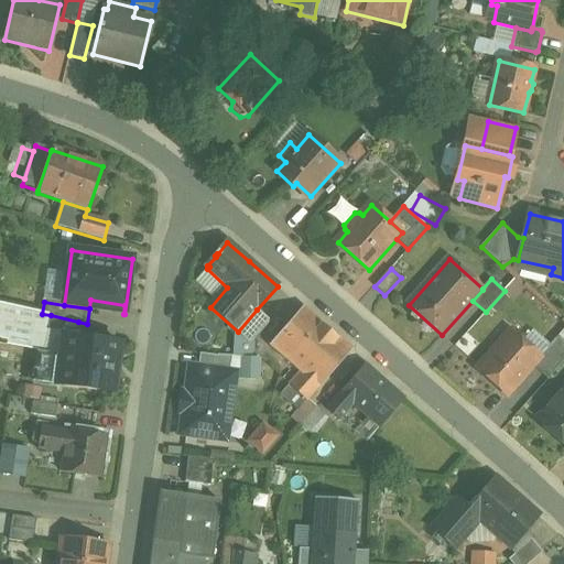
[(0,344),(29,345),(29,304),(0,303),(0,344)]
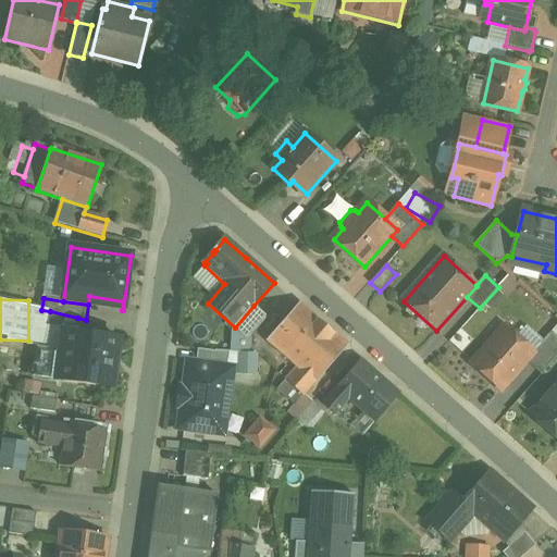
[(268,318),(254,306),(235,327),(249,338),(268,318)]
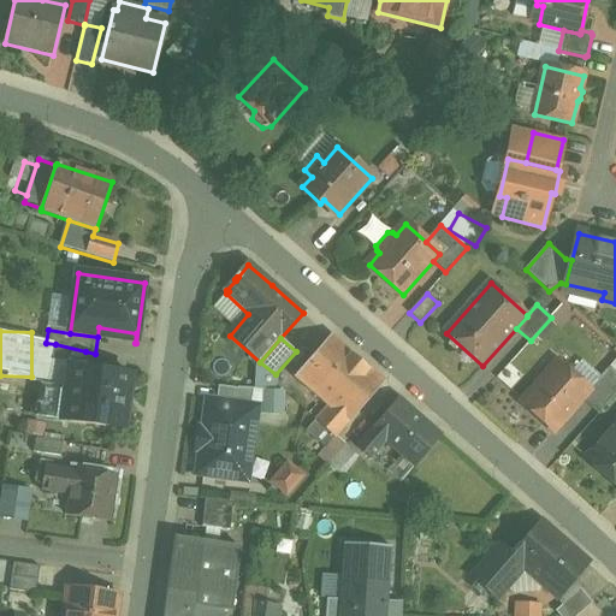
[(383,384),(331,338),(297,375),(324,398),(309,414),(317,421),(329,432),(323,439),(330,445),(336,438),(383,384)]
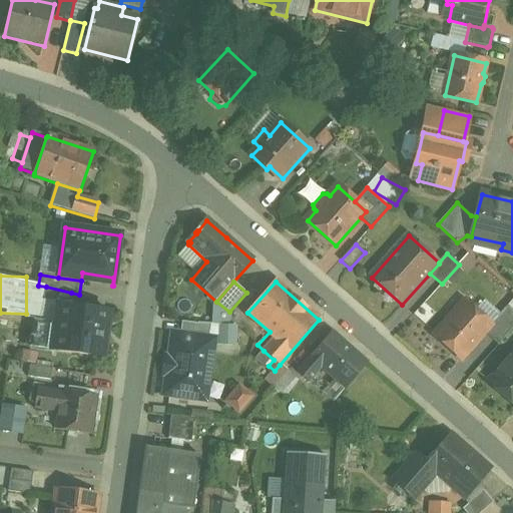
[(71,293),(46,287),(43,298),(33,296),(28,318),(42,321),(46,302),(68,307),(71,293)]
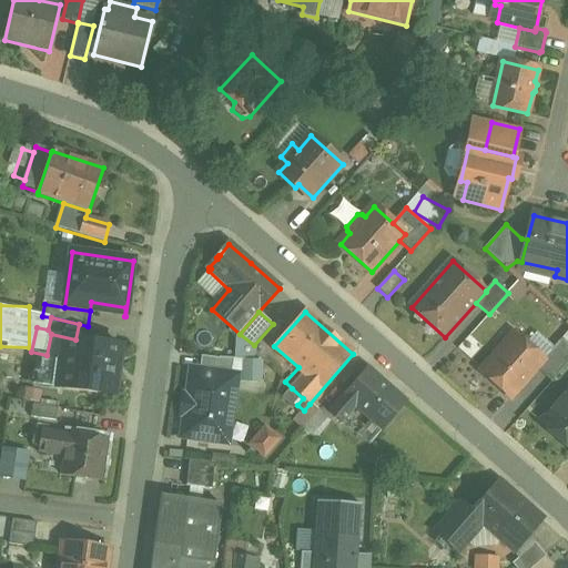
[(515,337),(500,354),(498,353),(483,371),(513,397),(537,369),(544,362),(543,361),(515,337)]
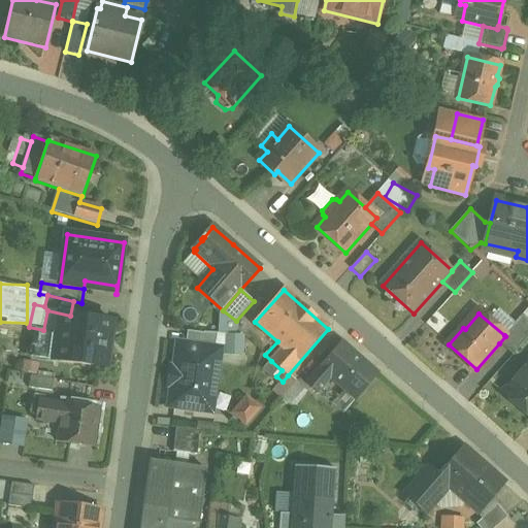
[(527,338),(527,319),(523,315),(504,335),(505,336),(499,343),(513,356),(527,338)]
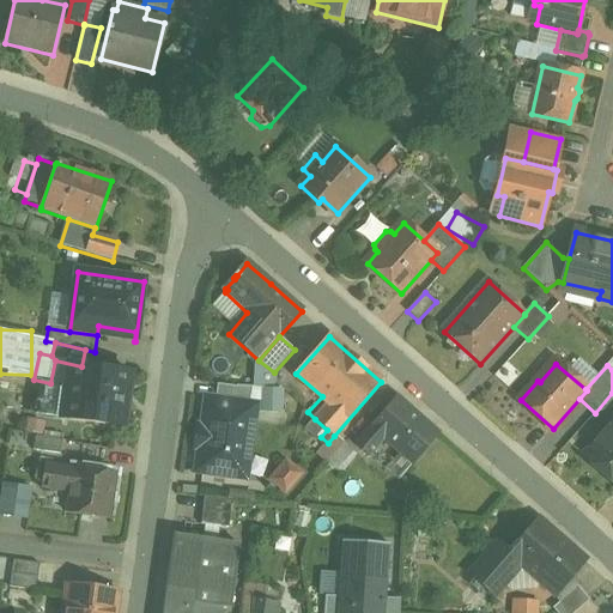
[(223,369),(198,366),(196,381),(220,383),(223,369)]
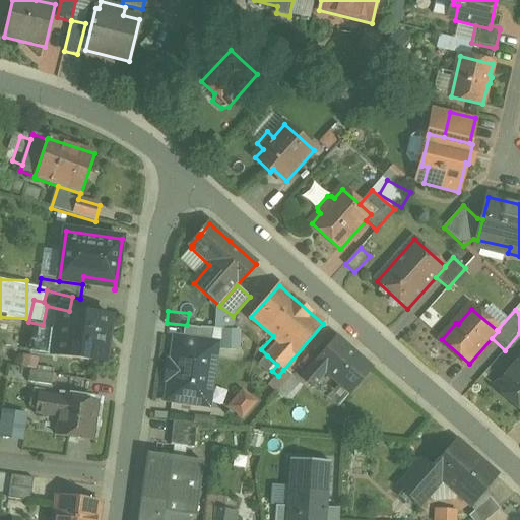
[(111,318),(76,313),(73,335),(70,355),(70,358),(105,363),(111,318)]
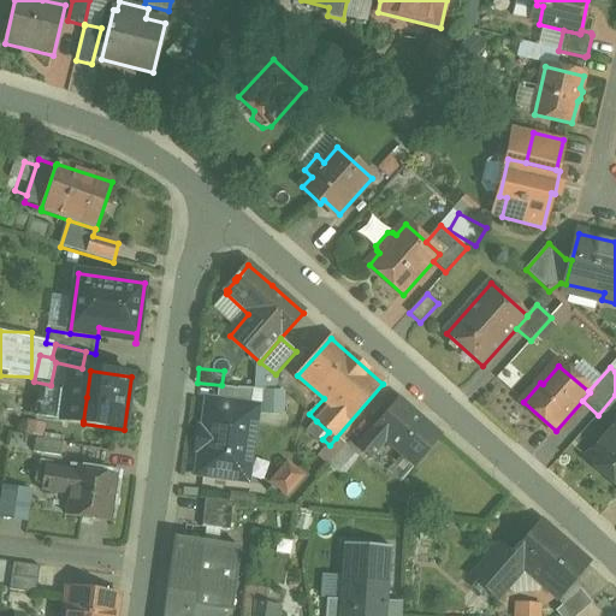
[(253,390),(238,389),(238,390),(221,388),(219,404),(249,408),(253,390)]
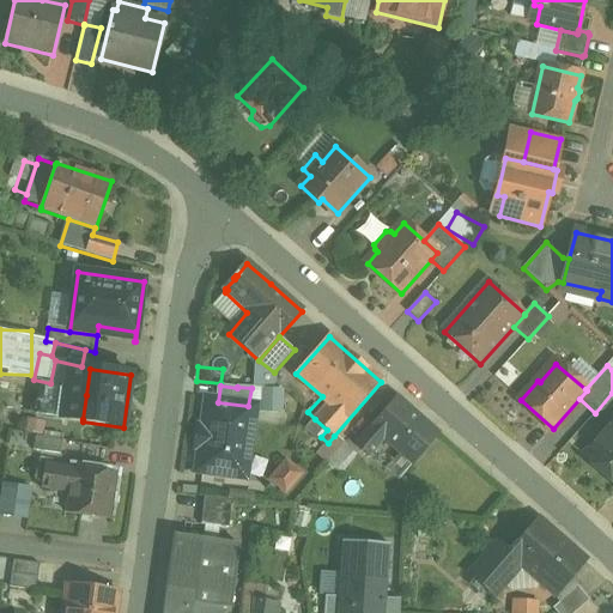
[(277,389),(262,388),(262,404),(281,405),(283,390),(277,389)]
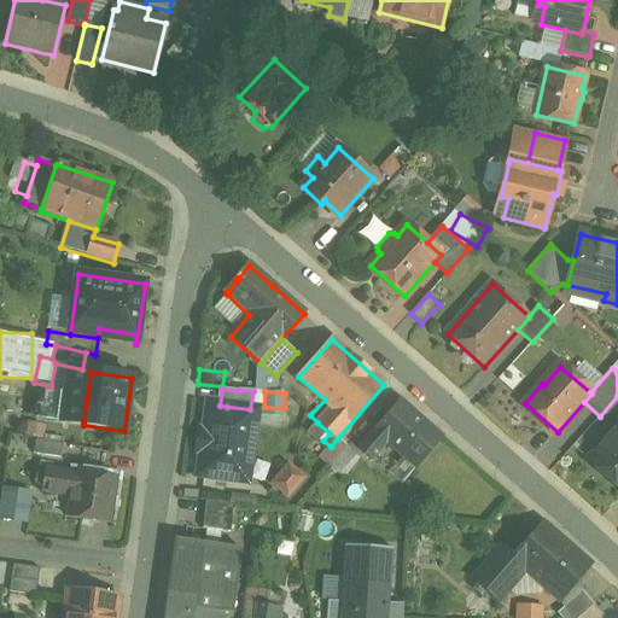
[(87,398),(47,392),(44,418),(83,423),(87,398)]
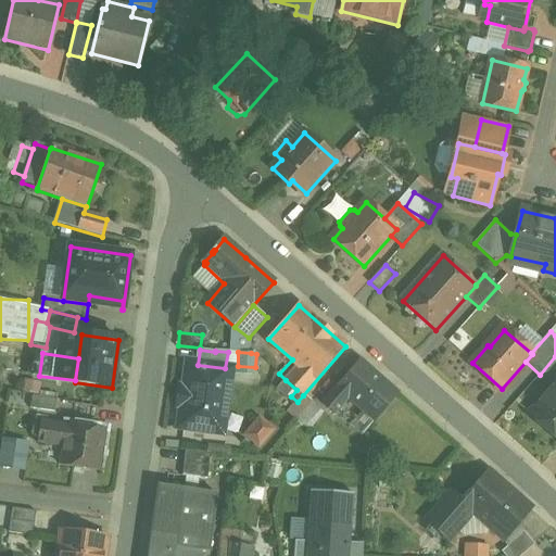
[(400,393),(361,359),(323,404),(336,415),(349,400),(375,422),(400,393)]
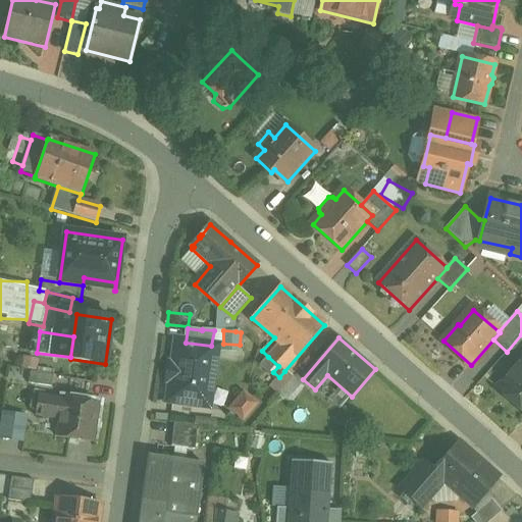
[(186,343),(177,342),(169,401),(208,407),(217,347),(186,343)]
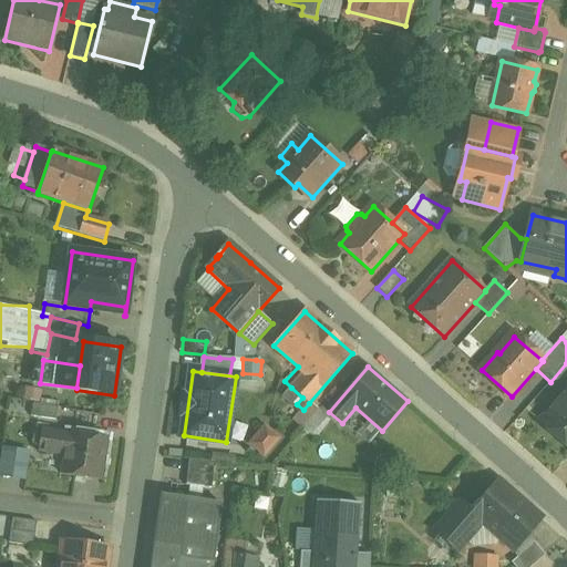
[(566,392),(540,423),(566,446),(566,392)]
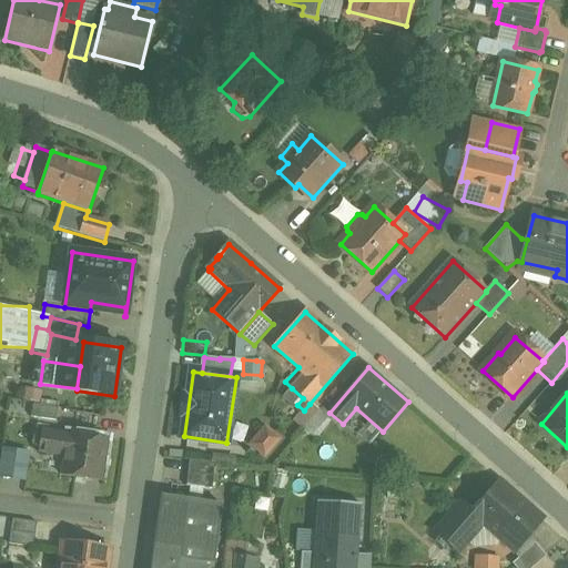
[(59,408),(33,405),(31,418),(57,422),(59,408)]
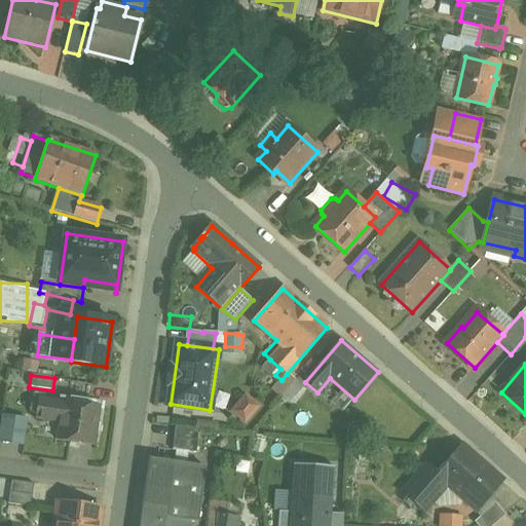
[(295,379),(280,397),(291,404),(304,387),(295,379)]
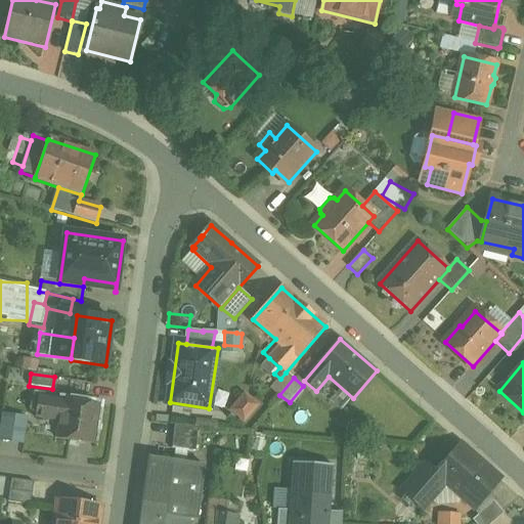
[(245,396),(232,410),(245,421),(257,406),(245,396)]
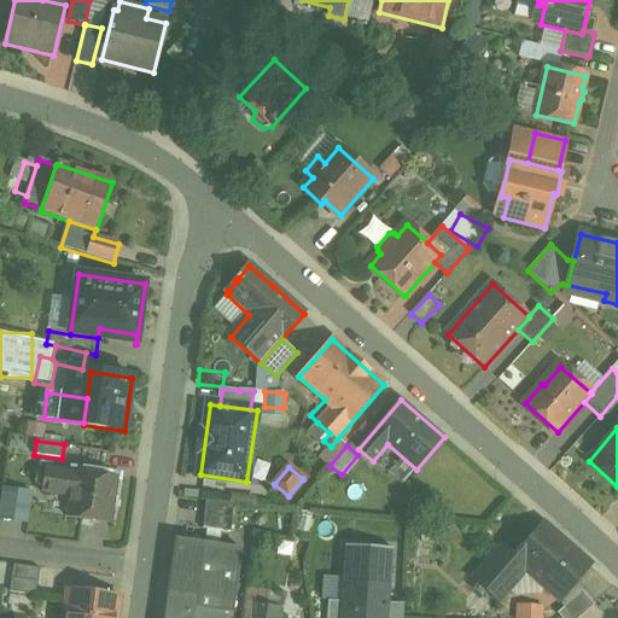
[(75,474),(46,471),(44,495),(73,499),(75,474)]
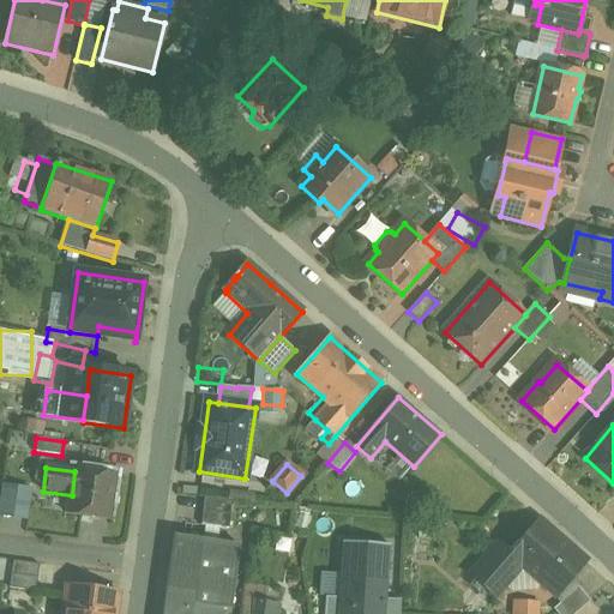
[(119,476),(76,470),(74,471),(72,495),(68,516),(113,522),(119,476)]
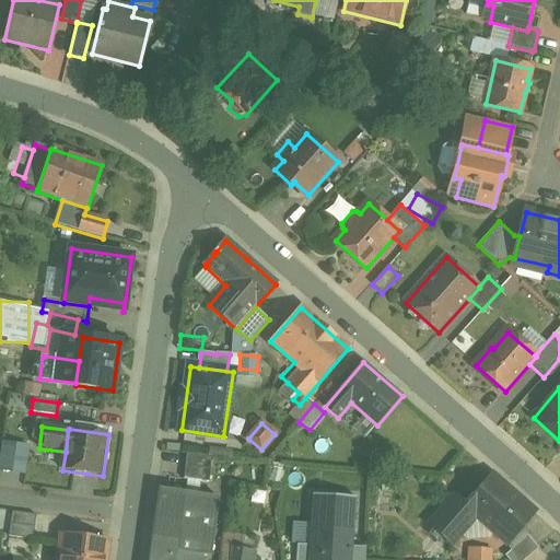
[(7,473),(32,473),(32,442),(7,442),(7,473)]
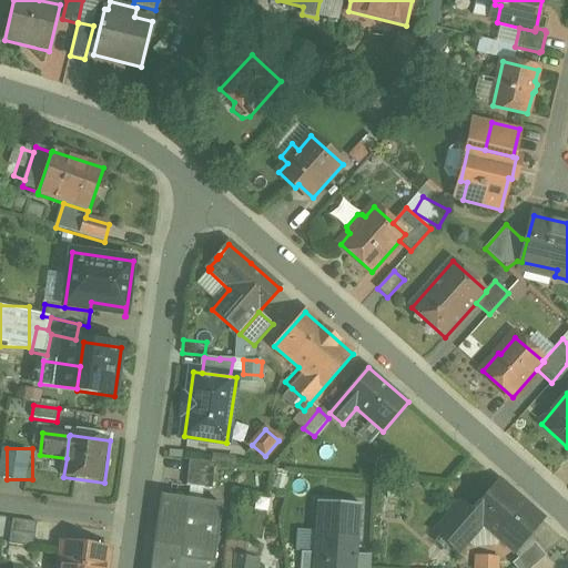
[(191,460),(191,497),(220,497),(220,460),(191,460)]
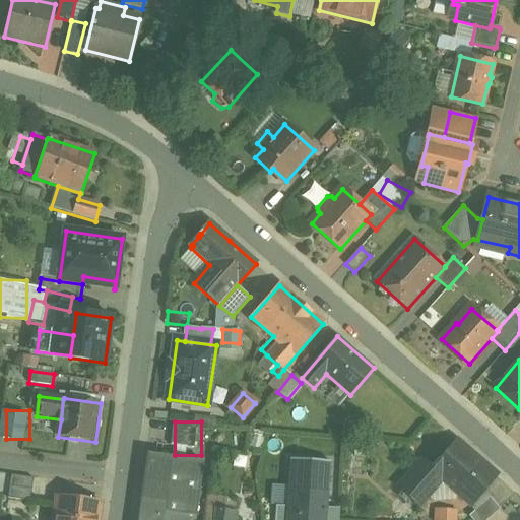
[(497,476),(457,441),(433,469),(423,461),(399,488),(420,507),(443,480),(471,506),(497,476)]
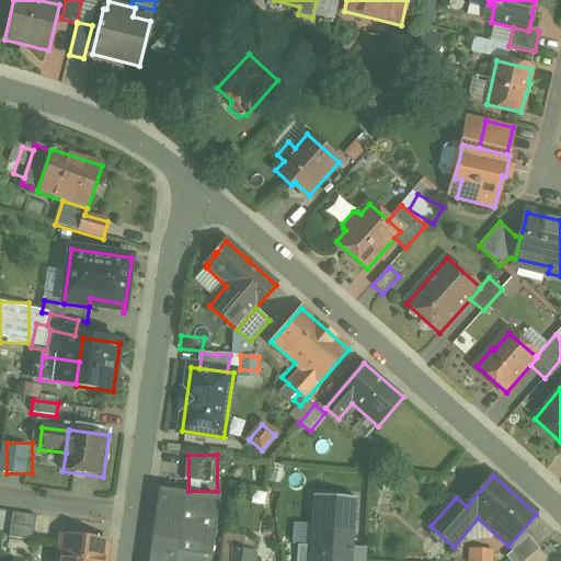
[(219,499),(160,490),(150,560),(203,560),(203,557),(210,558),(219,499)]
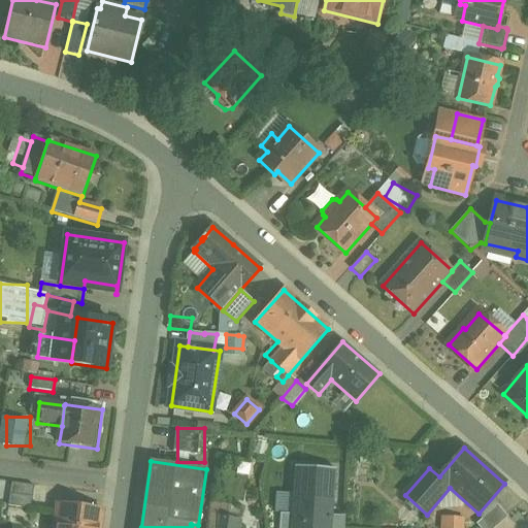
[(332,468),(291,466),(288,515),(276,514),(275,527),(340,527),(341,515),(330,515),(332,468)]
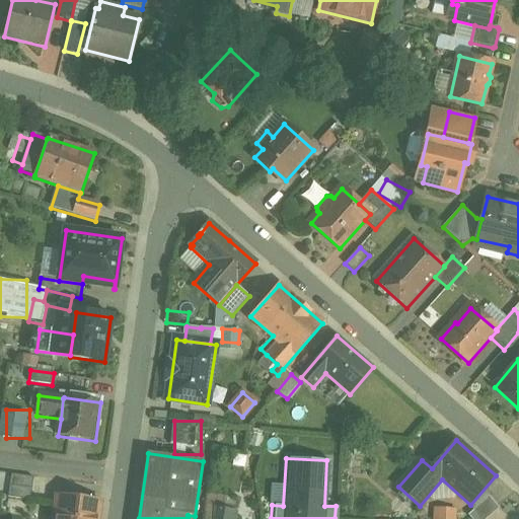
[(33,477),(12,475),(9,497),(30,500),(33,477)]
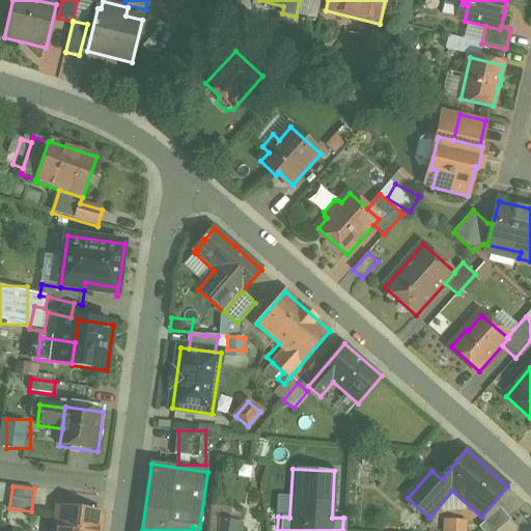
[(467,510),(457,502),(441,521),(450,529),(467,510)]
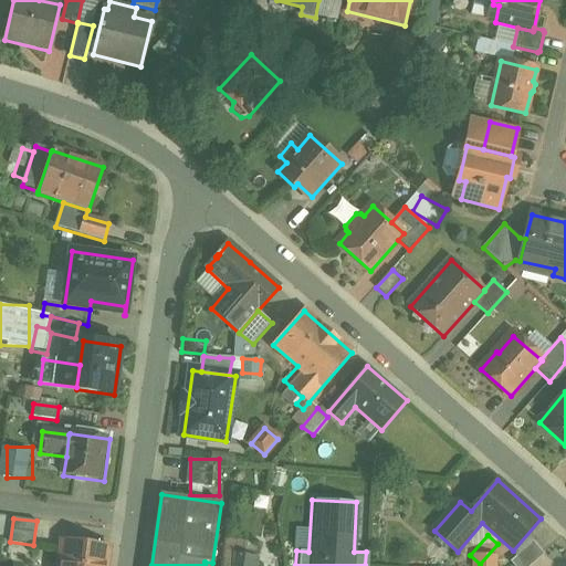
[(107,565),(109,547),(62,541),(58,565),(107,565)]
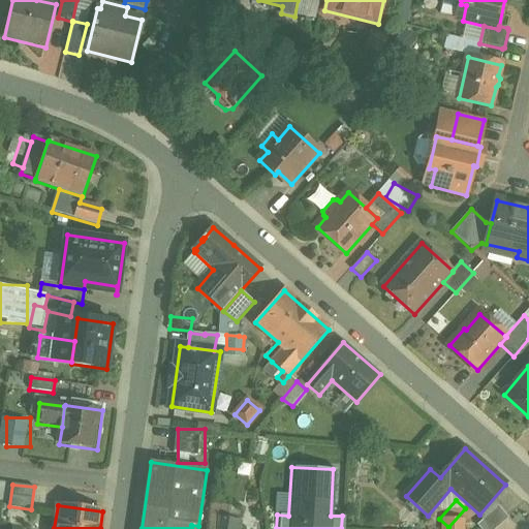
[(241,528),(243,521),(220,517),(218,528),(241,528)]
